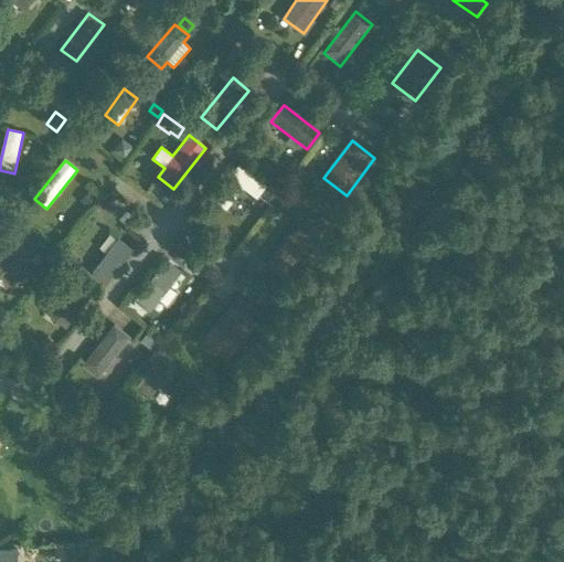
[(213,199),(227,210),(244,188),(258,198),(268,186),(241,165),(213,199)]
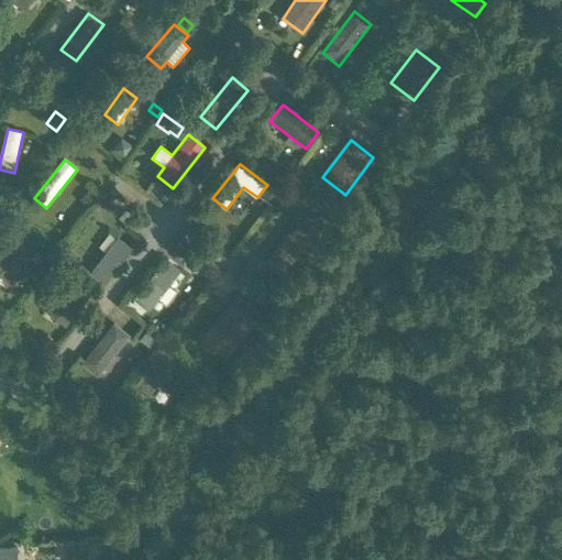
[(261,197),(273,206),(281,195),(268,186),(261,197)]
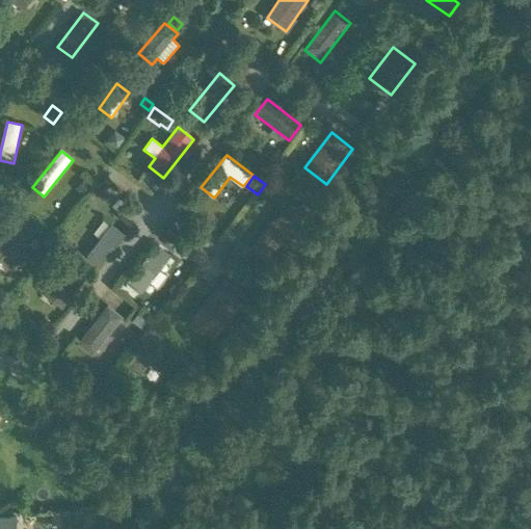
[(91,187),(85,181),(75,190),(82,197),(91,187)]
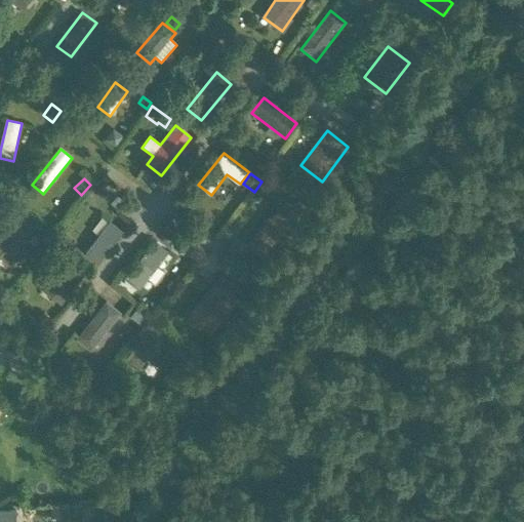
[(111,194),(103,188),(96,196),(105,202),(111,194)]
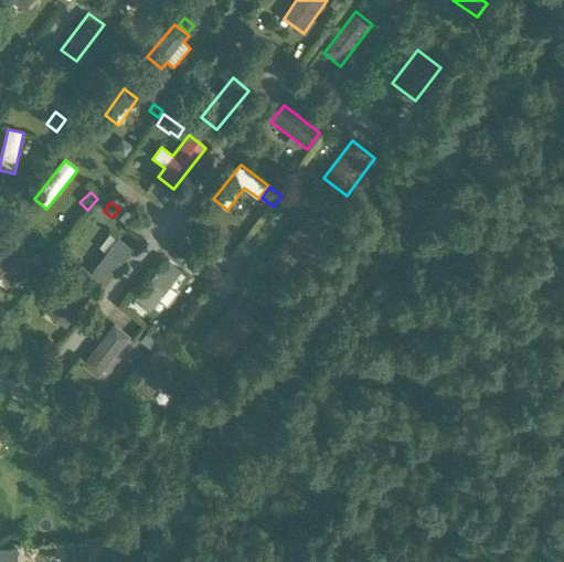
[(268,265),(285,277),(323,226),(307,214),(268,265)]
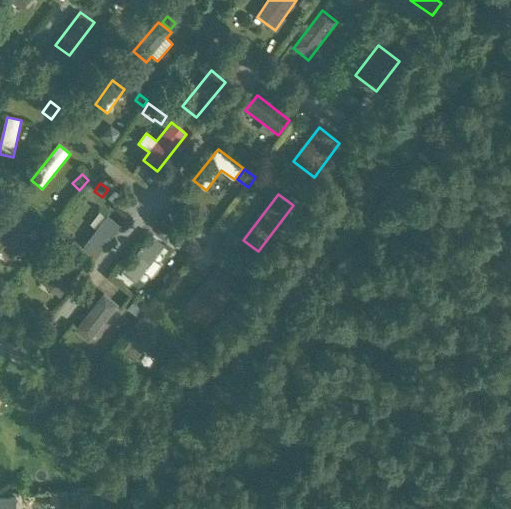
[(0,225),(0,251),(10,259),(36,227),(13,209),(0,225)]
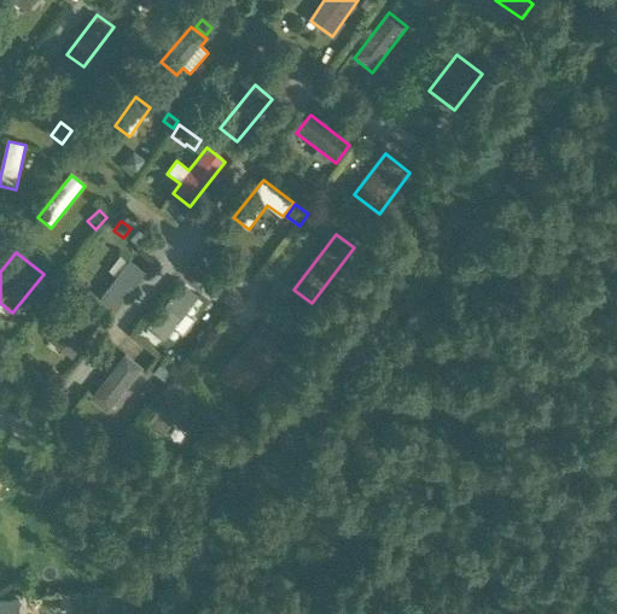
[(116,313),(146,274),(131,261),(100,300),(116,313)]
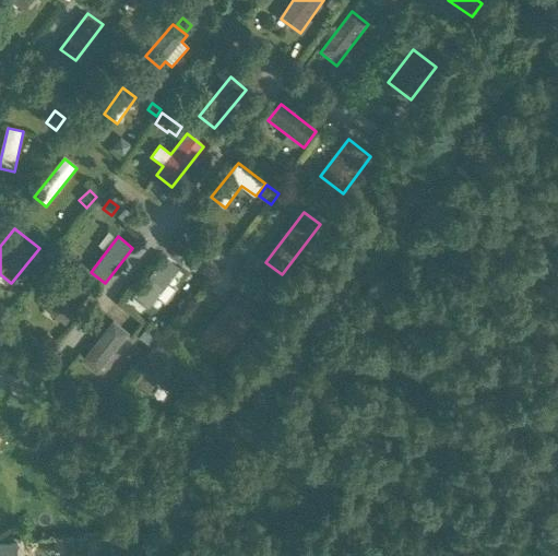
[(242,258),(248,250),(241,246),(236,252),(242,258)]
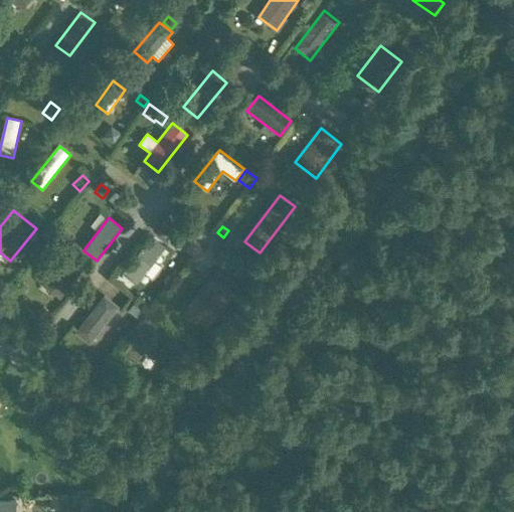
[(165,248),(151,237),(121,275),(135,286),(165,248)]
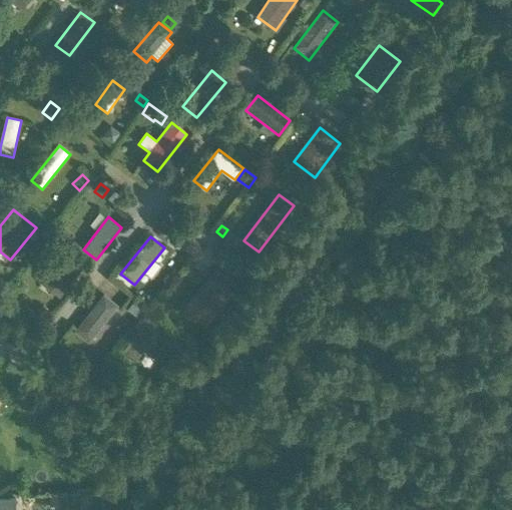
[(42,284),(60,299),(84,268),(66,253),(42,284)]
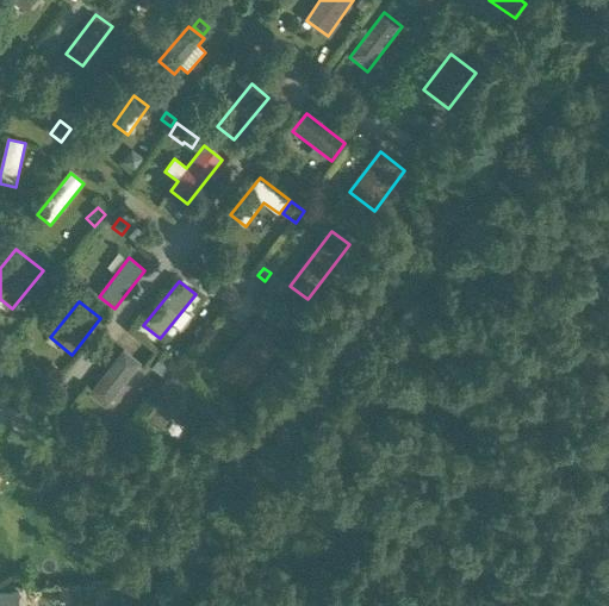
[(228,358),(254,379),(286,338),(260,318),(228,358)]
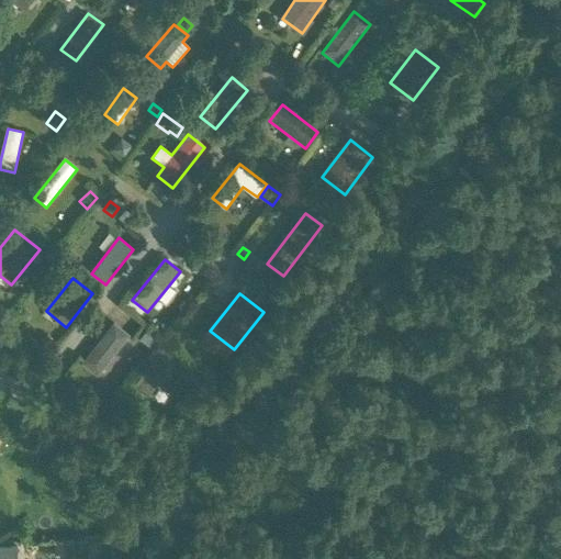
[(97,379),(130,337),(113,324),(80,366),(97,379)]
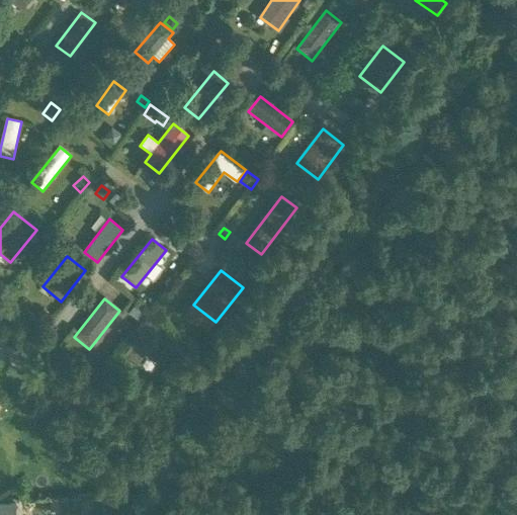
[(135,307),(127,315),(139,324),(146,316),(135,307)]
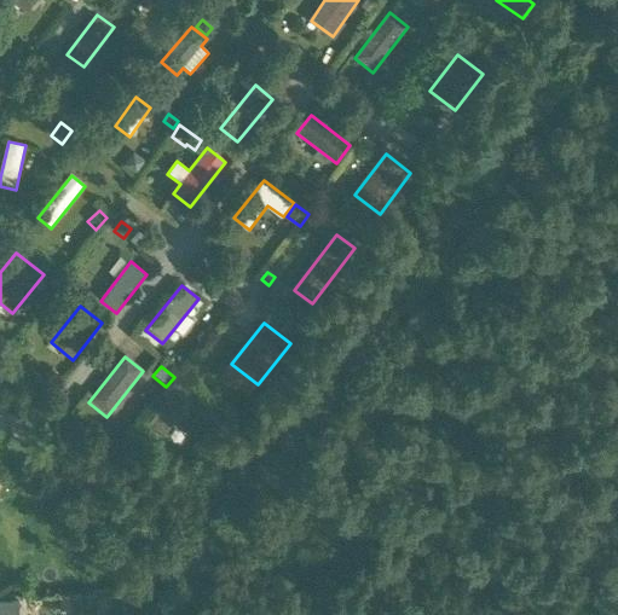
[(150,424),(165,436),(197,396),(183,384),(150,424)]
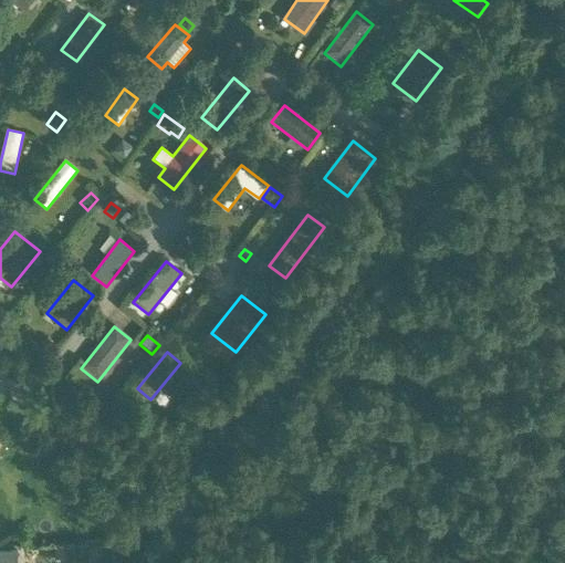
[(197,372),(188,382),(201,394),(210,384),(197,372)]
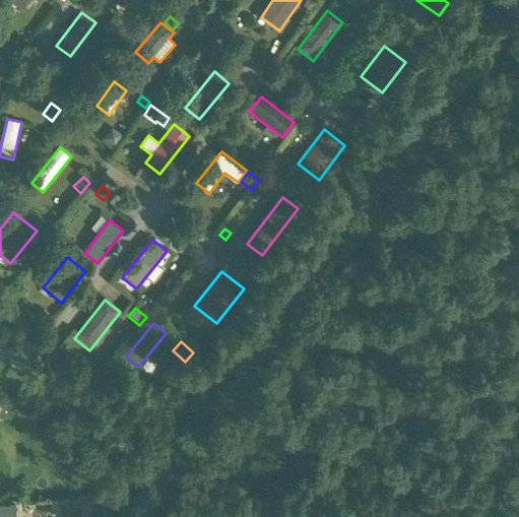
[(89,502),(87,516),(104,516),(105,504),(89,502)]
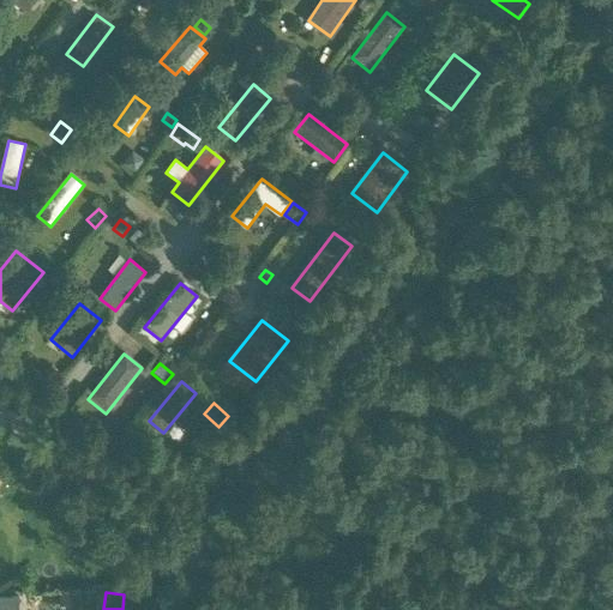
[(14,609),(16,599),(19,601),(19,597),(0,598),(0,609),(14,609)]
